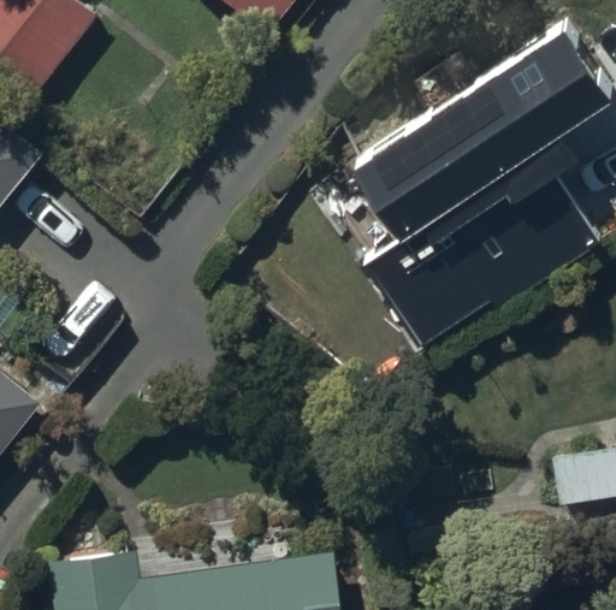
[(0,0),(0,92),(27,113),(101,19),(76,0),(0,0)]
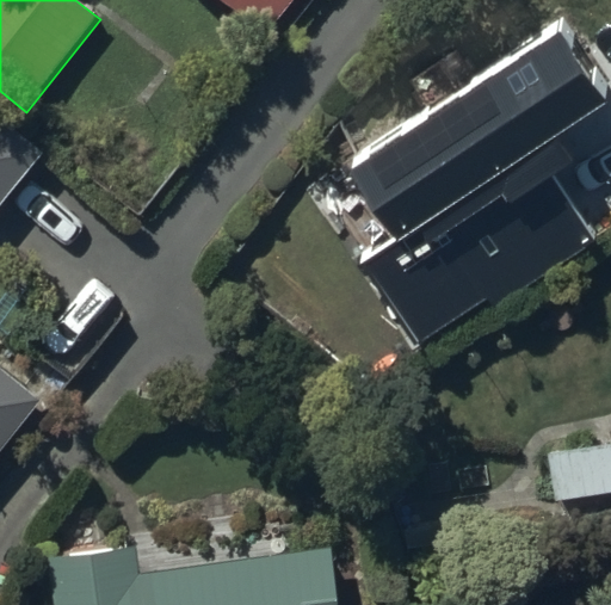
[(233,0),(267,26),(288,0),(233,0)]
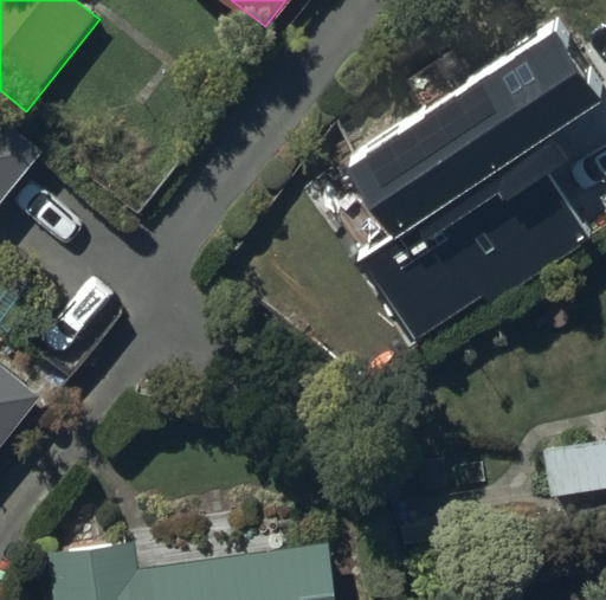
[(559,27),(347,168),(395,242),(360,265),(414,348),(586,233),(527,143),(603,92),(559,27)]
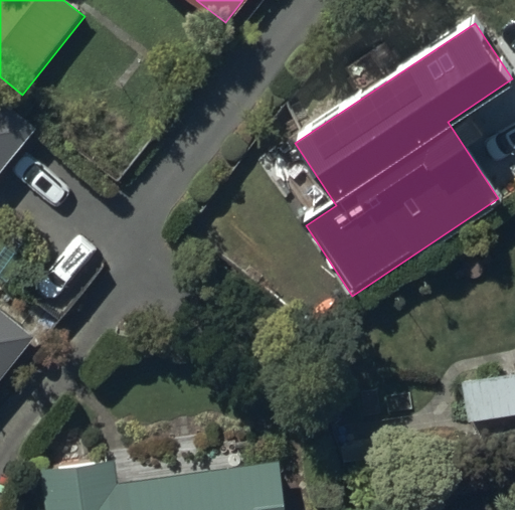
[(0,172),(37,127),(0,97),(0,172)]
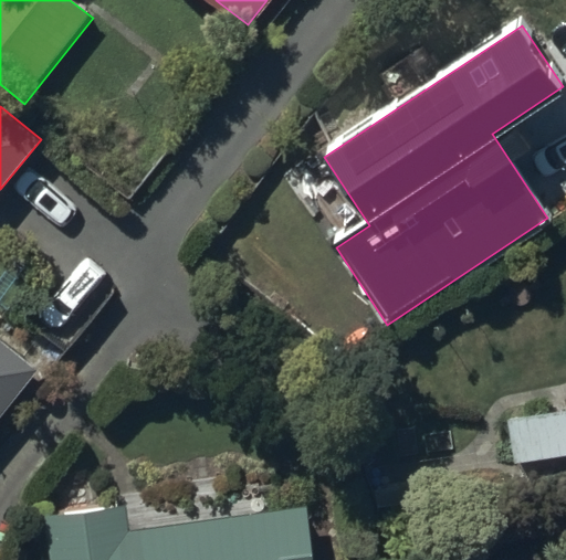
[(0,410),(35,367),(0,339),(0,410)]
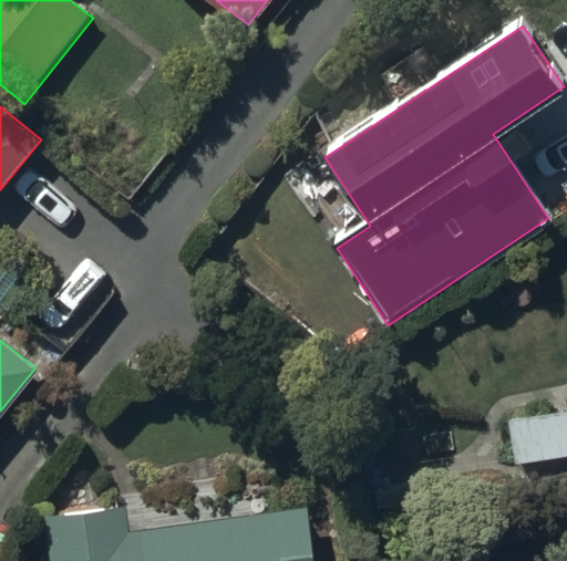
[(566,412),(511,419),(517,465),(566,457),(566,412)]
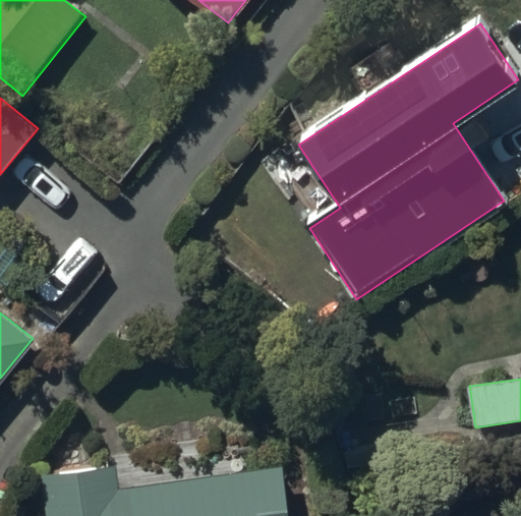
[(290,515),(283,461),(122,483),(119,460),(40,471),(45,515),(290,515)]
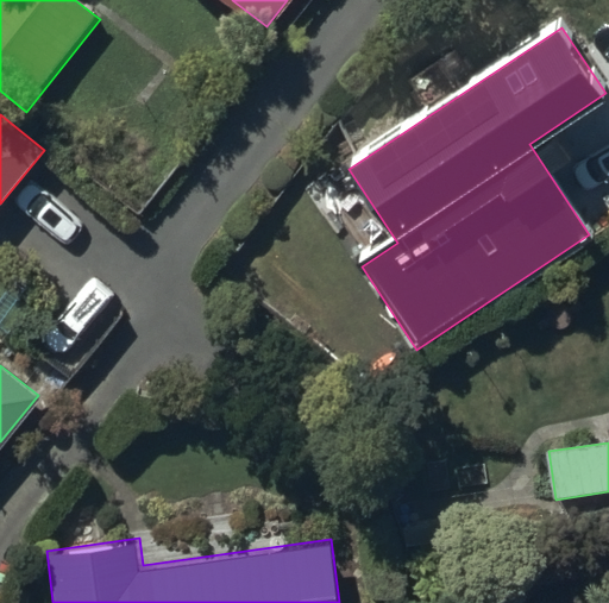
All buildings are outlined.
